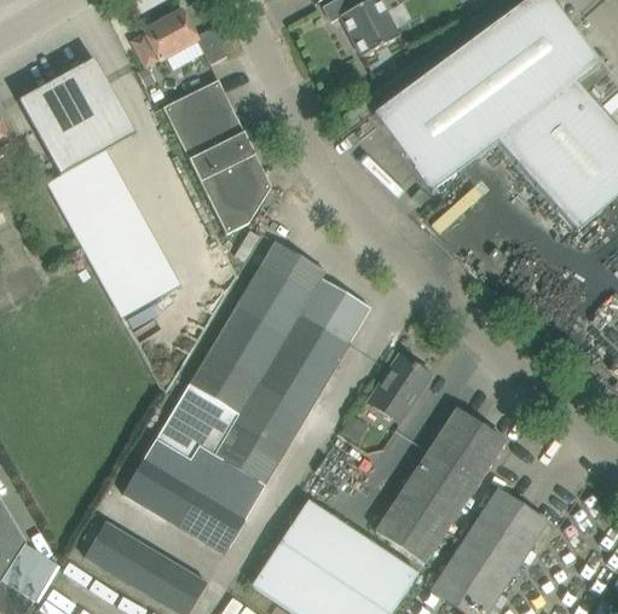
[(330,0),(323,4),(331,19),(341,15),(362,54),(383,42),(402,33),(382,0),(330,0)]
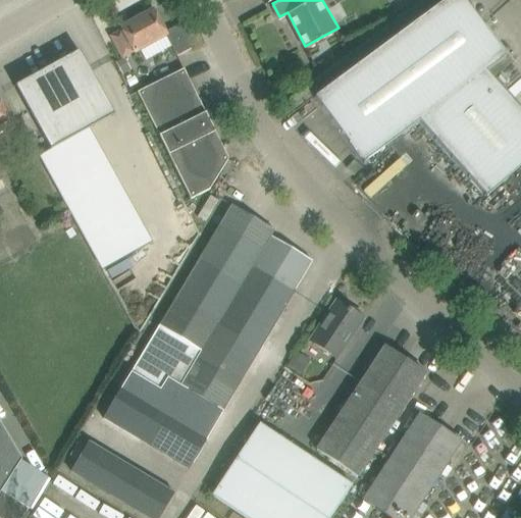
[(420,118),(486,194),(520,163),(520,109),(485,69),(506,55),(465,0),(443,0),(315,95),(364,160),(420,118)]
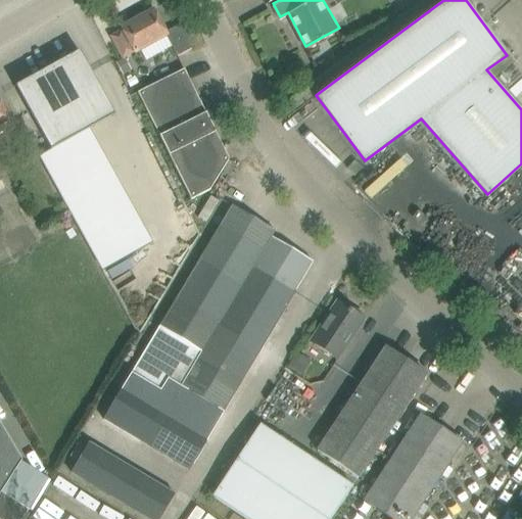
[(123,27),(111,33),(124,55),(135,48),(136,50),(167,33),(178,53),(192,45),(182,20),(165,30),(153,6),(122,25),(123,27)]
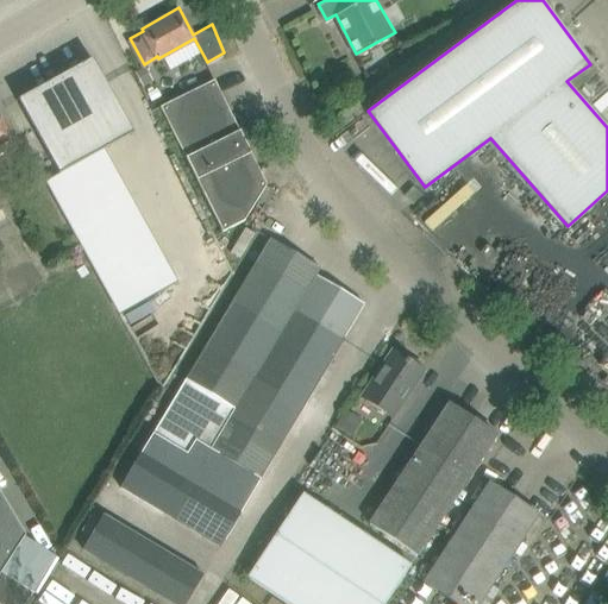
[(93,55),(19,98),(60,170),(105,146),(133,130),(93,55)]
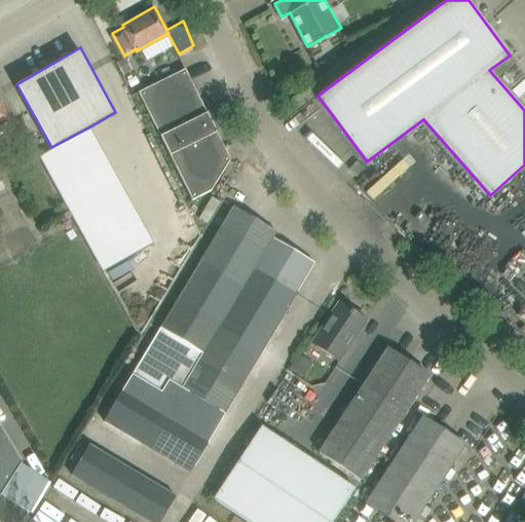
[(125,56),(116,61),(123,73),(132,68),(125,56)]
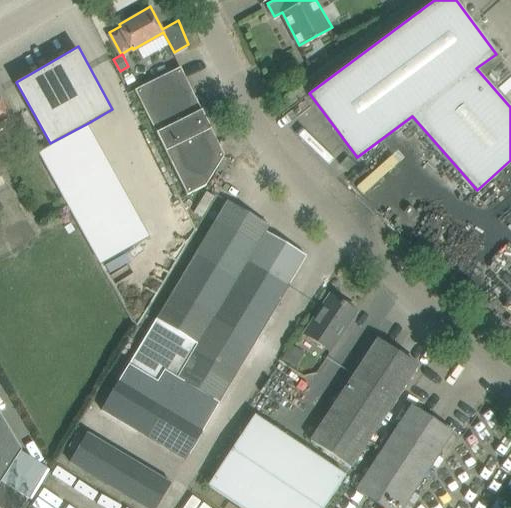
[(135,87),(187,192),(206,183),(225,153),(181,65),(135,87)]
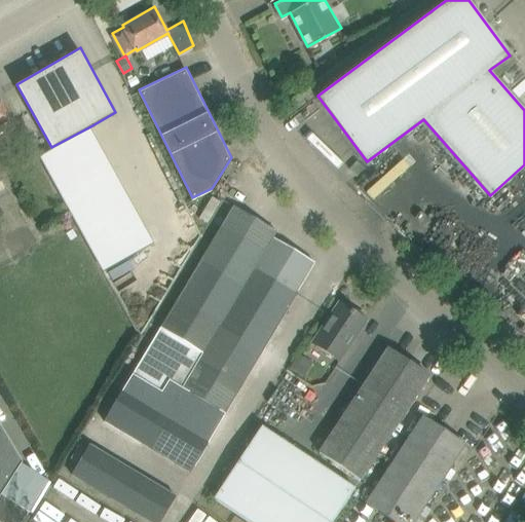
[(135,73),(127,77),(130,84),(139,80),(135,73)]
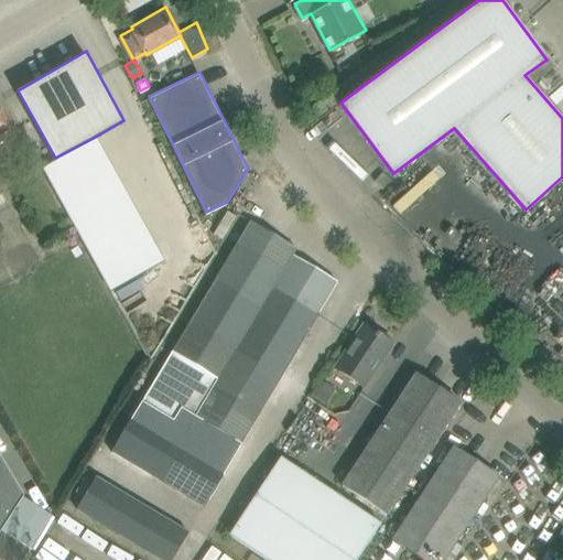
[(0,190),(3,189),(0,183),(0,139),(14,132),(8,120),(0,106),(0,190)]
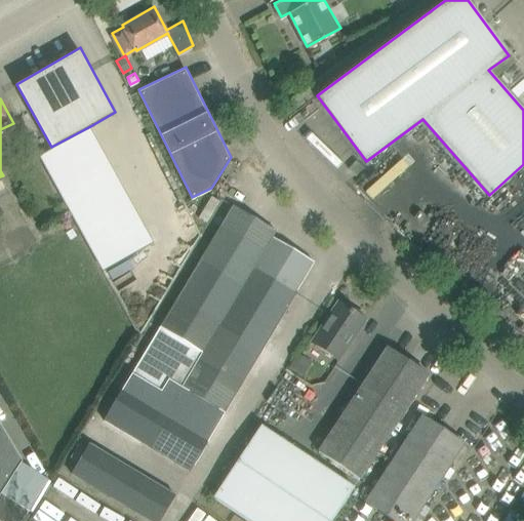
[(350,166),(357,173),(364,165),(357,158),(350,166)]
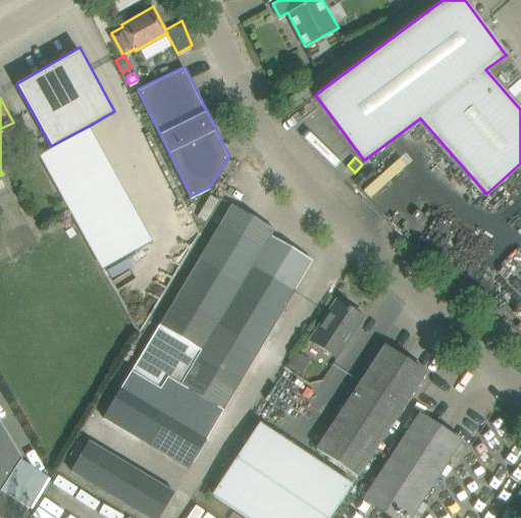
[(159,323),(132,369),(160,385),(164,377),(171,381),(222,412),(224,409),(235,392),(285,305),(297,288),(296,287),(313,258),(271,234),(275,227),(231,202),(221,219),(211,237),(159,323)]
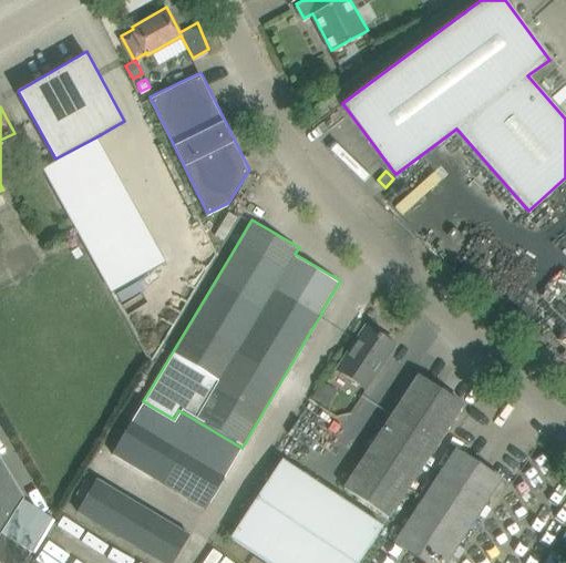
[(367,324),(338,367),(367,386),(395,343),(392,340),(394,337),(383,330),(381,334),(367,324)]
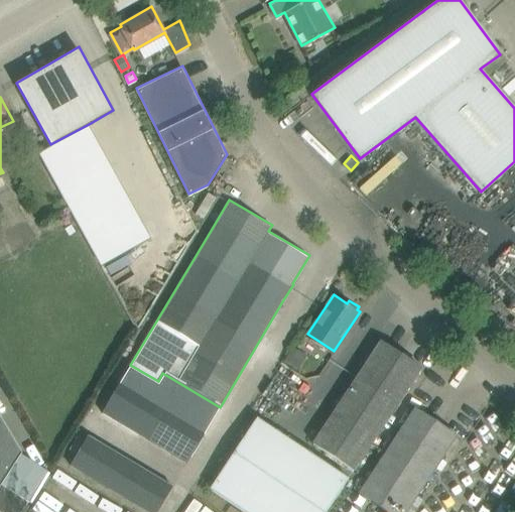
[(313,441),(354,469),(421,367),(400,353),(399,355),(393,351),(394,349),(381,340),(313,441)]
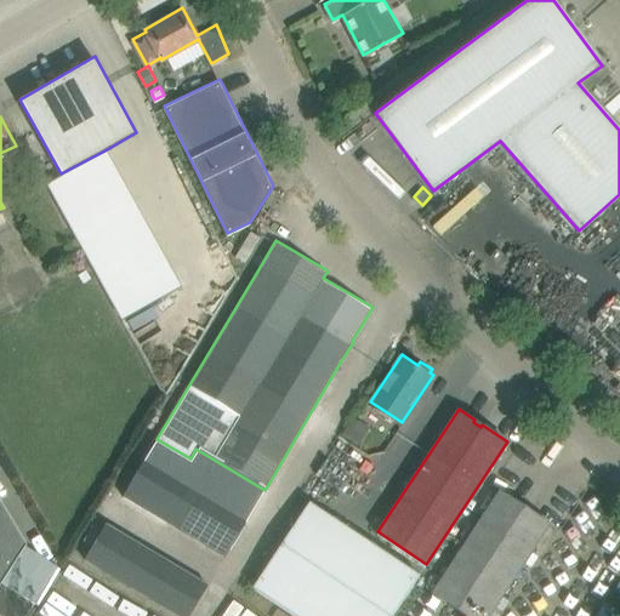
[(149,450),(123,494),(226,554),(251,511),(149,450)]
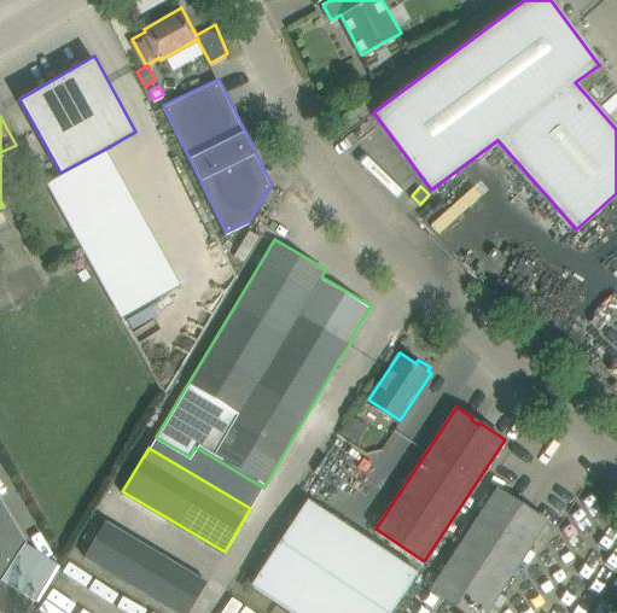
[(470,612),(495,612),(507,596),(499,590),(547,519),(496,485),(430,587),(470,612)]
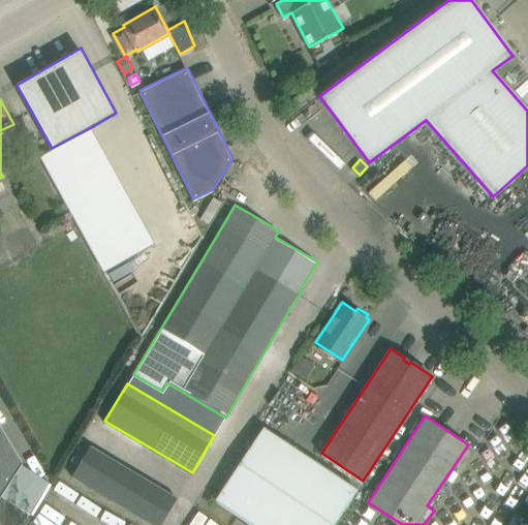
[(0,493),(22,461),(0,424),(0,493)]
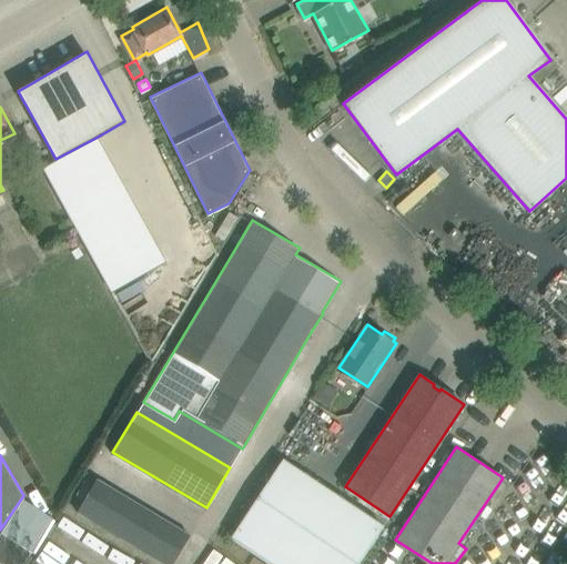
[(231,535),(274,563),(357,563),(384,525),(282,457),(231,535)]
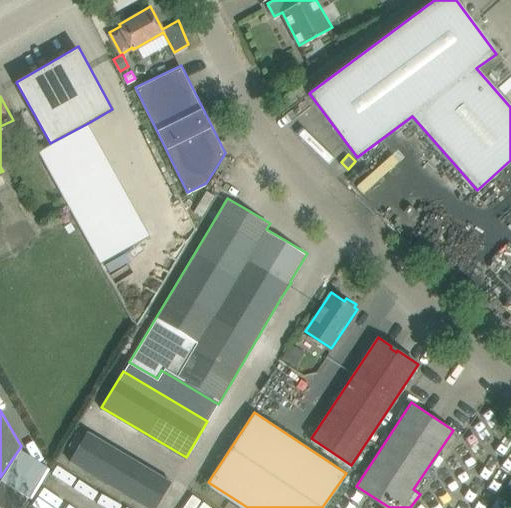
[(70,458),(152,507),(155,507),(172,480),(87,430),(70,458)]
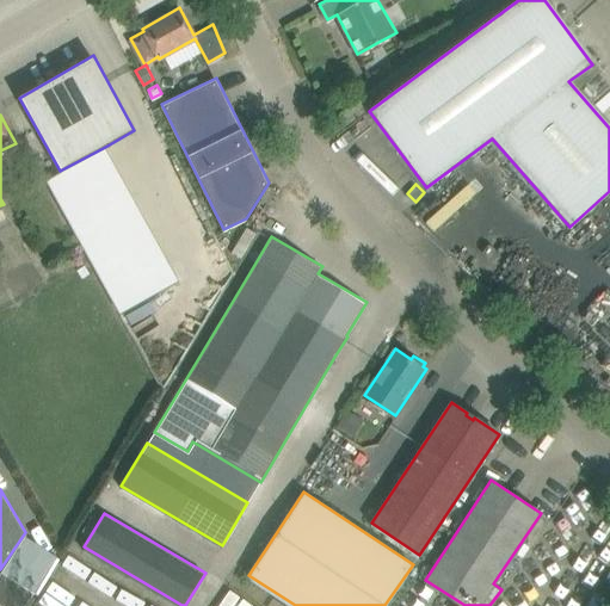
[(0,575),(0,603),(5,605),(23,605),(34,589),(4,570),(0,575)]
